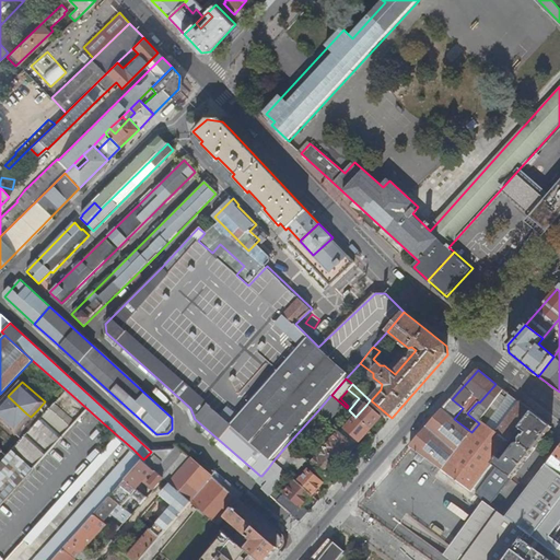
[(479,409),(474,406),(467,413),(479,423),(480,421),(491,407),(501,394),(504,391),(496,384),(479,403),(486,407),(485,409),(481,410),(477,416),(475,415),(479,409)]
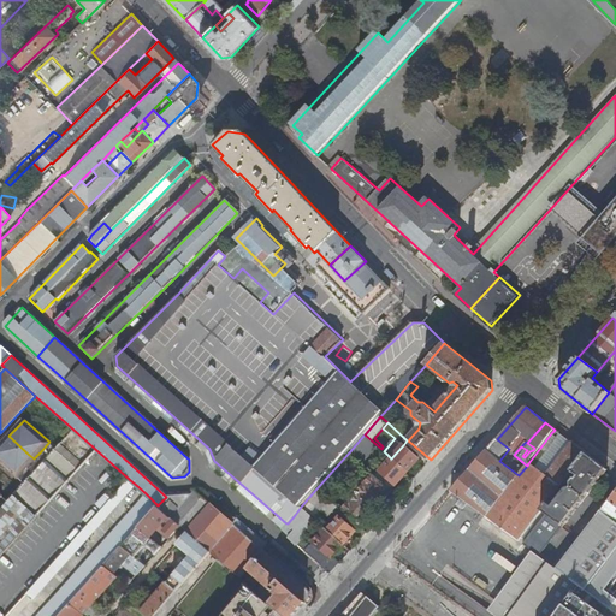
[(0,558),(96,450),(73,430),(57,449),(25,484),(9,502),(0,511),(0,558)]
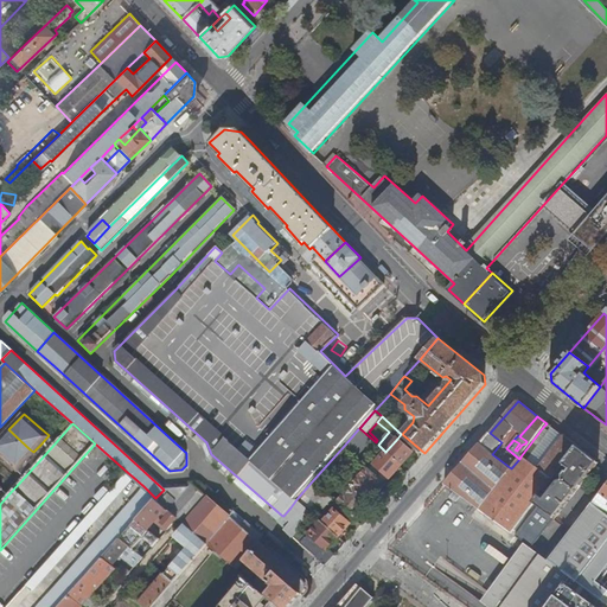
[(551,433),(543,427),(532,441),(521,457),(519,459),(511,468),(502,480),(479,510),(493,521),(511,534),(535,504),(540,497),(561,470),(577,447),(564,436),(538,468),(536,470),(528,462),(551,433)]
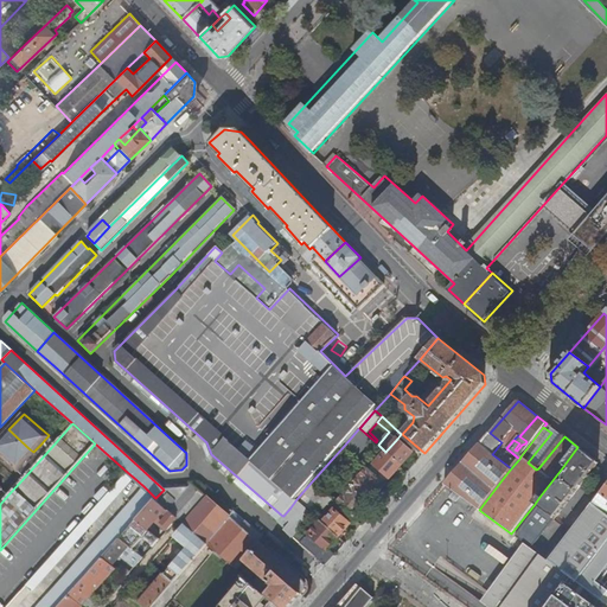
[(0,454),(13,466),(29,448),(8,429),(0,438),(0,454)]
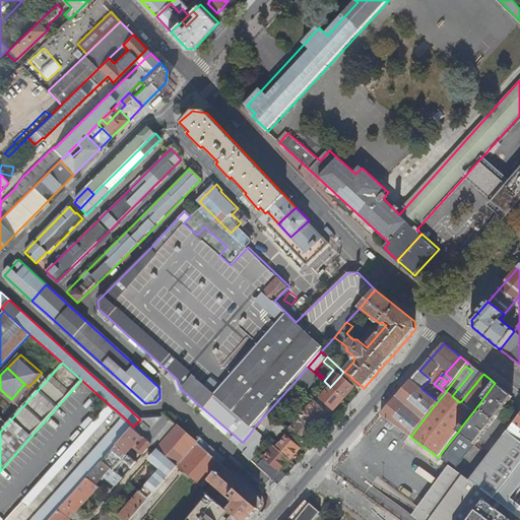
[(318,377),(307,368),(295,382),(306,391),(318,377)]
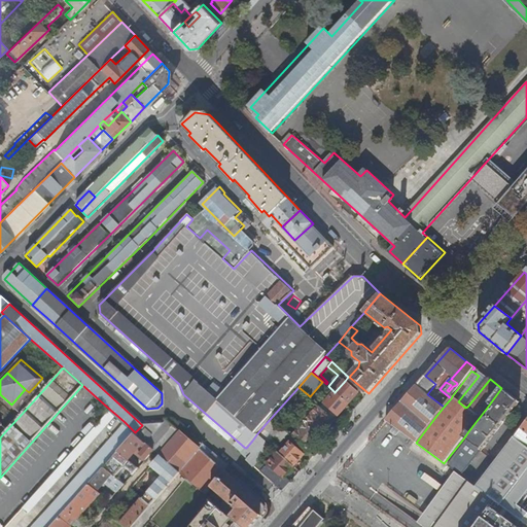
[(435,384),(425,376),(421,380),(417,385),(427,394),(435,384)]
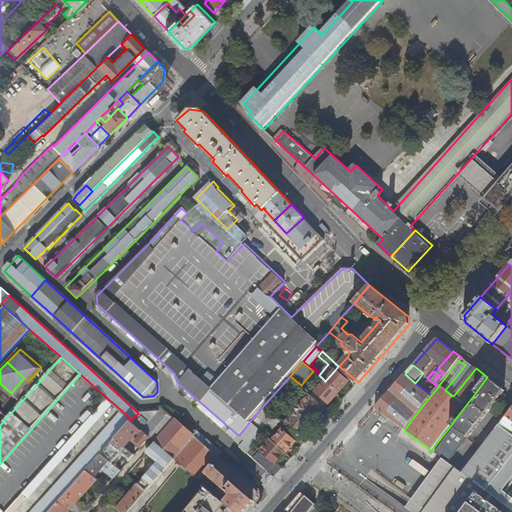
[(47,373),(41,367),(34,375),(28,381),(14,396),(21,402),(47,373)]
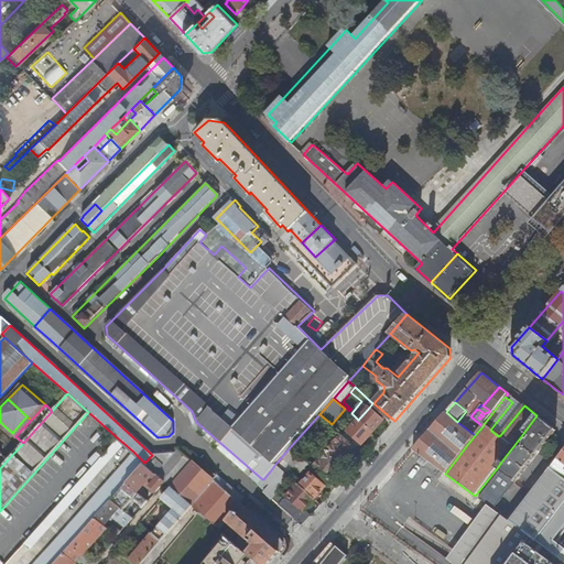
[(383,421),(369,408),(358,420),(373,432),(383,421)]
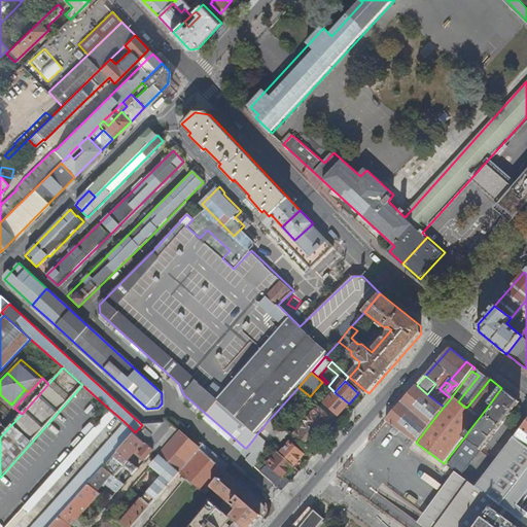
[(444,407),(427,394),(417,385),(391,415),(386,420),(416,443),(435,417),(444,407)]
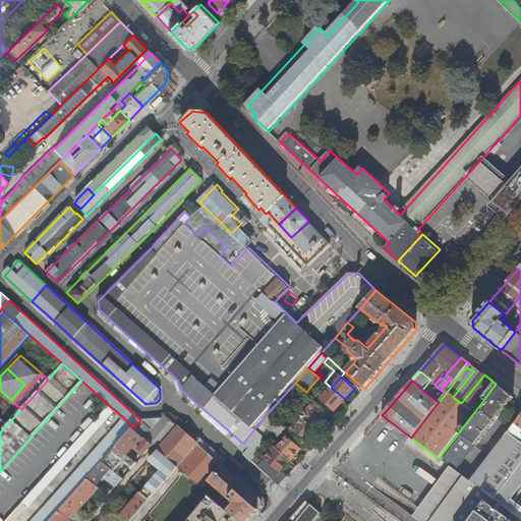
[(467,429),(463,426),(459,432),(463,436),(476,446),(495,422),(514,398),(496,384),(481,403),(485,406),(483,409),(483,413),(479,414),(467,429)]
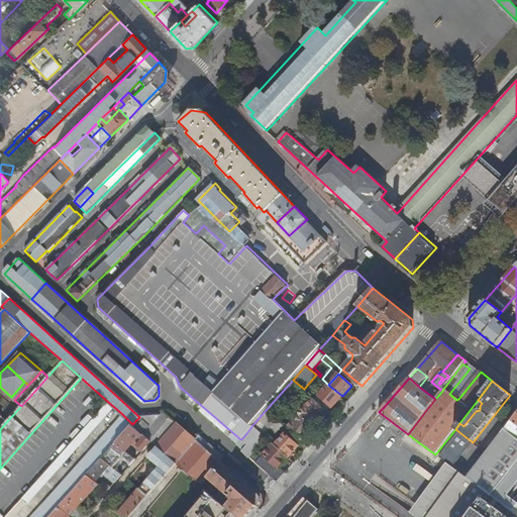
[(24,382),(11,397),(14,400),(28,385),(24,382)]
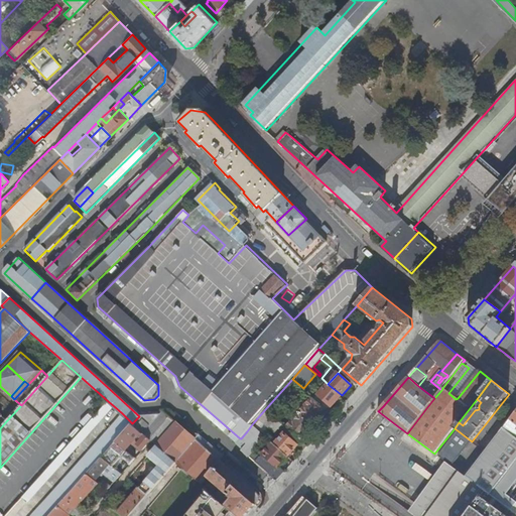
[(332,407),(342,395),(328,384),(318,395),(332,407)]
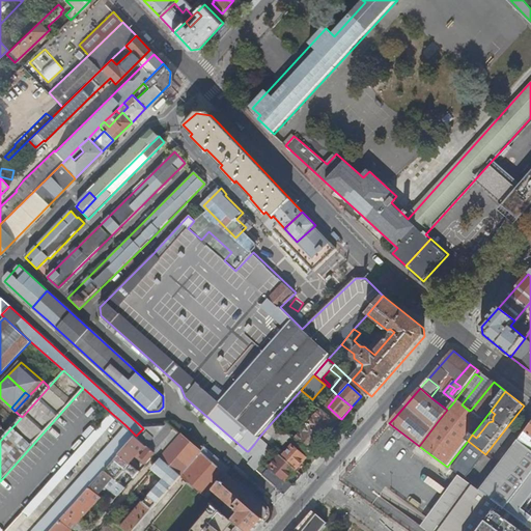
[(308,420),(306,423),(312,428),(324,439),(338,423),(322,409),(310,422),(308,420)]
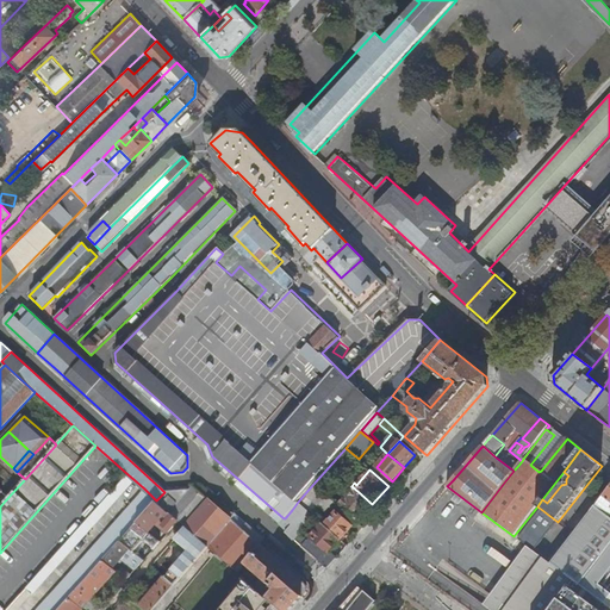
[(33,595),(135,480),(128,474),(86,522),(26,589),(33,595)]
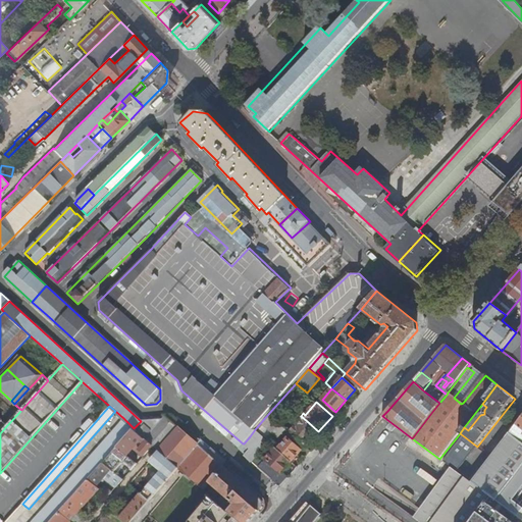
[(305,447),(318,431),(307,421),(301,416),(298,413),(295,415),(301,420),(290,432),(292,434),(305,447)]
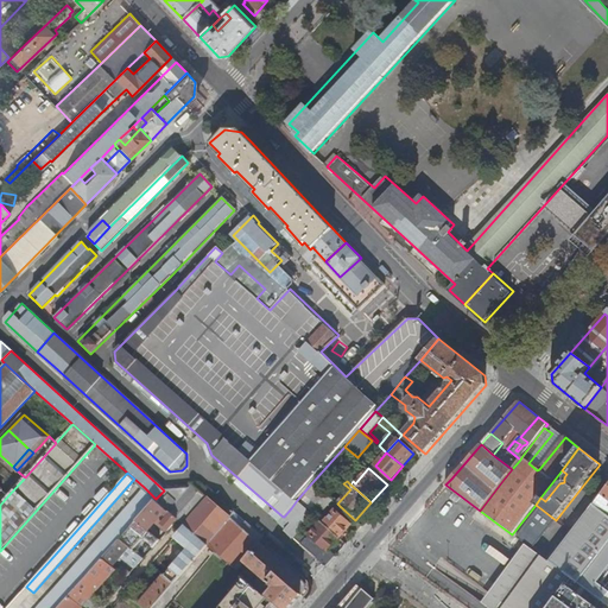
[(348,527),(355,533),(362,526),(355,520),(340,506),(337,504),(312,482),(304,492),(333,515),(331,518),(324,512),(318,519),(340,538),(348,527)]
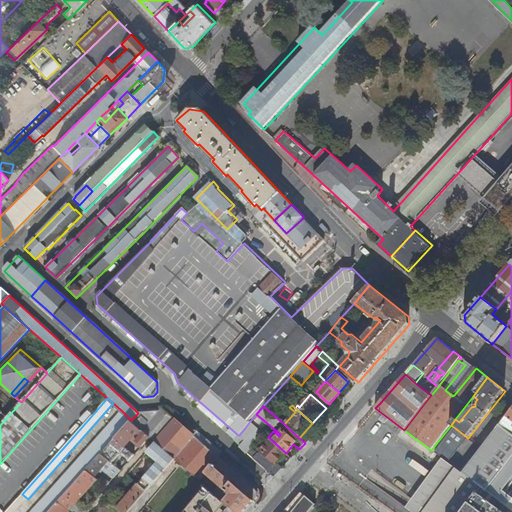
[(159,411),(138,413),(131,420),(138,426),(145,432),(150,437),(156,442),(168,453),(175,459),(200,480),(206,472),(213,465),(219,457),(163,407),(159,411)]
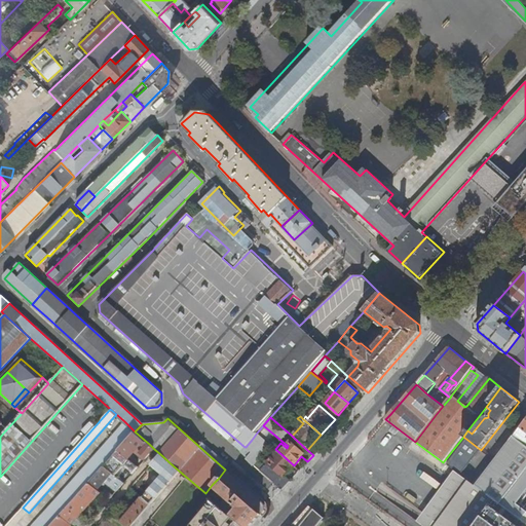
[(525,446),(525,420),(514,437),(525,446)]
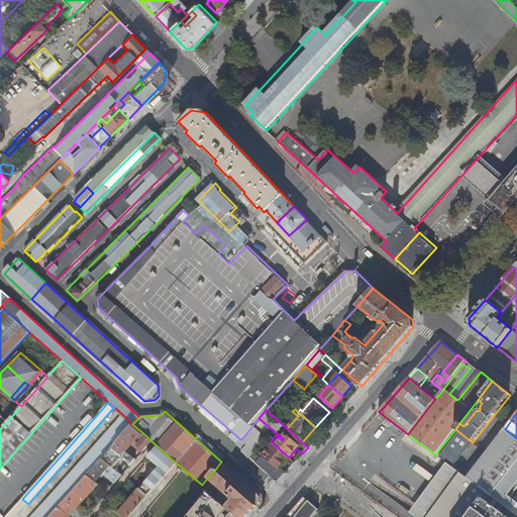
[(29,516),(48,516),(59,506),(64,501),(88,475),(102,458),(113,446),(116,442),(120,437),(132,424),(122,414),(86,454),(29,516)]
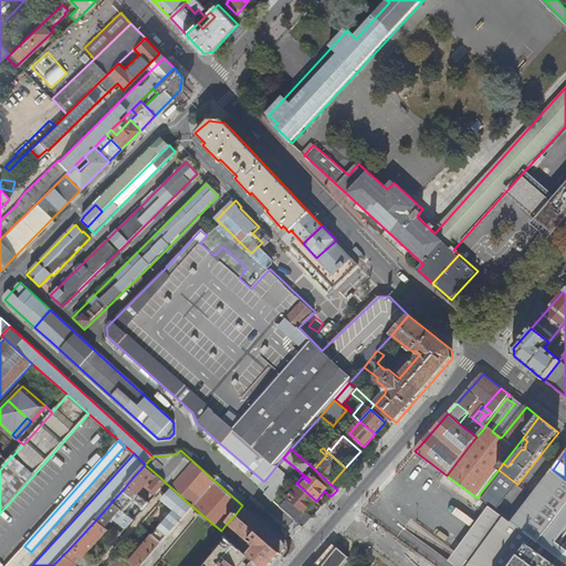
[(150,491),(155,495),(166,483),(160,478),(160,479),(146,467),(138,475),(153,489),(150,491)]
